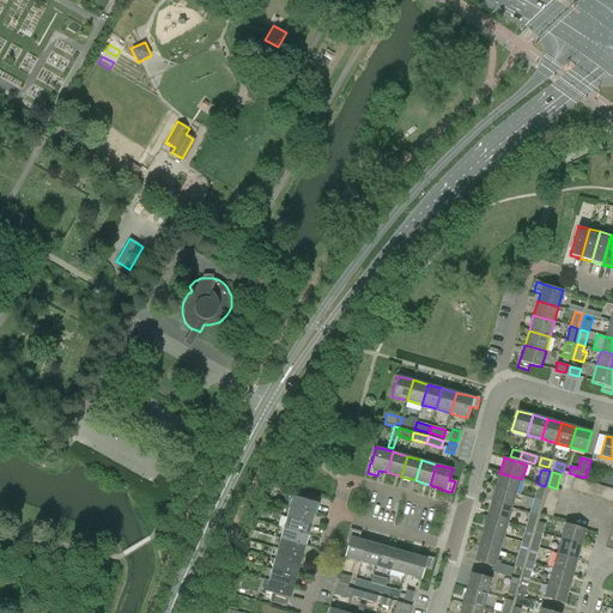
[(521,479),(499,473),(496,487),(516,493),(520,479),(521,480),(521,479)]
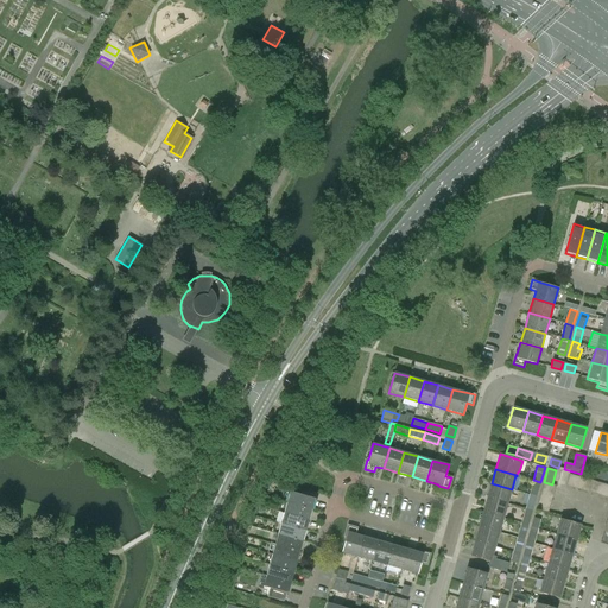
[(595,470),(594,477),(603,480),(606,474),(595,470)]
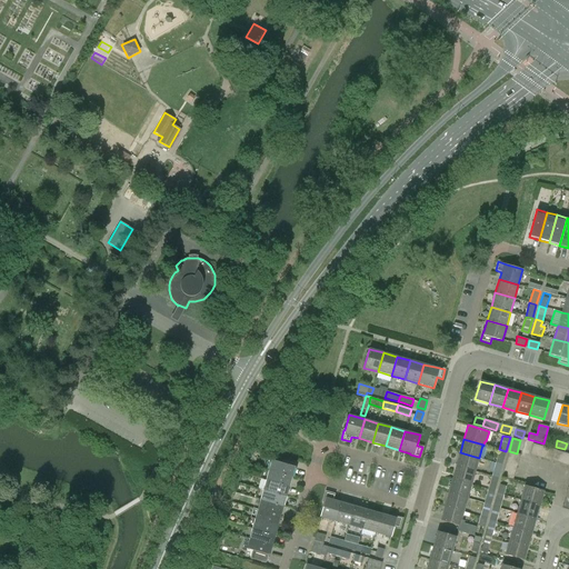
[(536,457),(539,446),(532,443),(529,455),(536,457)]
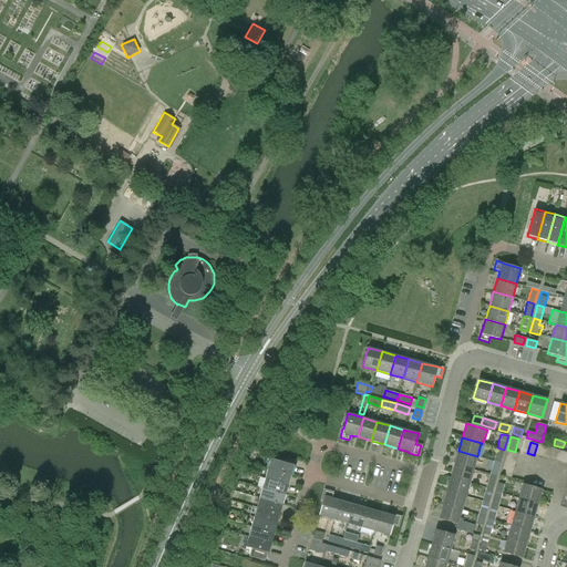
[(537,444),(534,455),(539,457),(543,445),(537,444)]
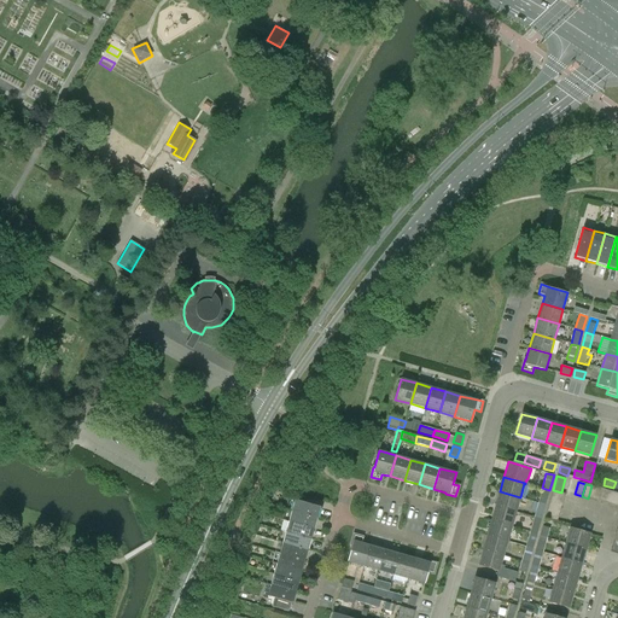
[(592,485),(588,499),(595,500),(599,488),(592,485)]
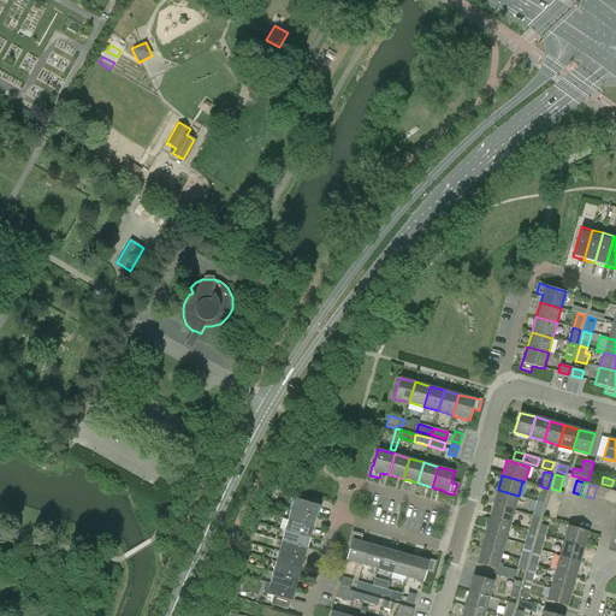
[(548,489),(540,486),(535,501),(544,503),(548,489)]
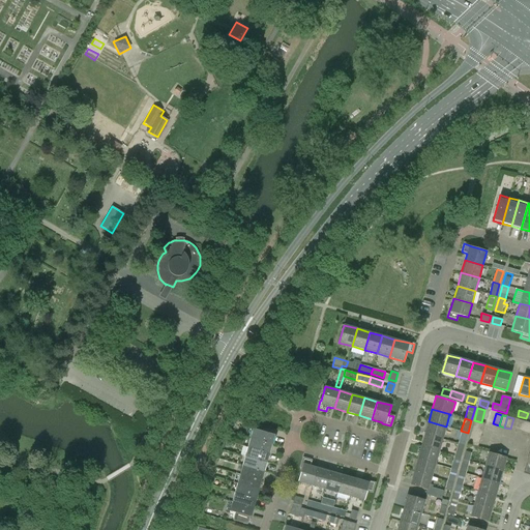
[(513,418),(510,429),(516,431),(519,420),(513,418)]
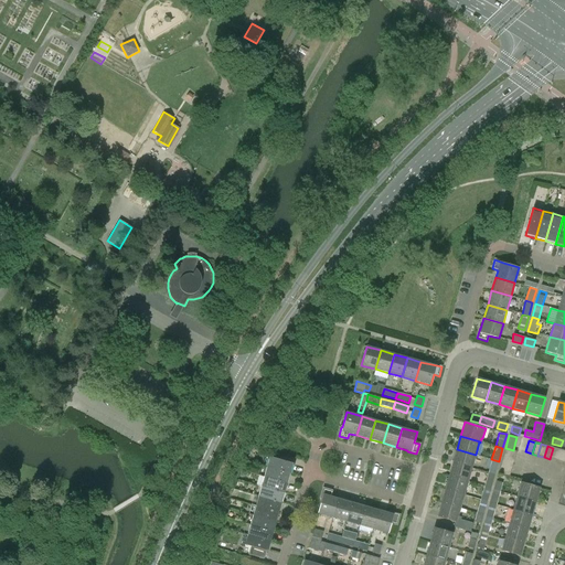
[(516,451),(513,450),(505,448),(503,455),(514,458),(516,451)]
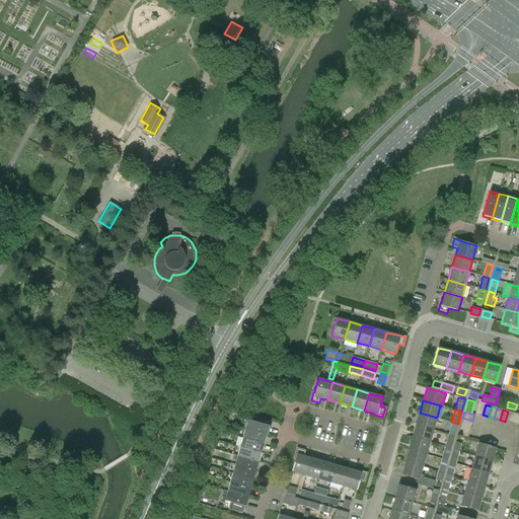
[(508,412),(505,422),(511,423),(514,413),(508,412)]
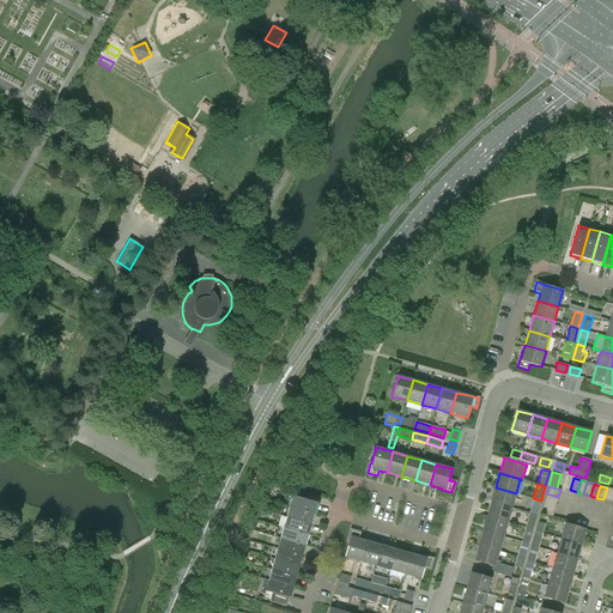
[(516,493),(496,487),(491,502),(511,508),(516,493)]
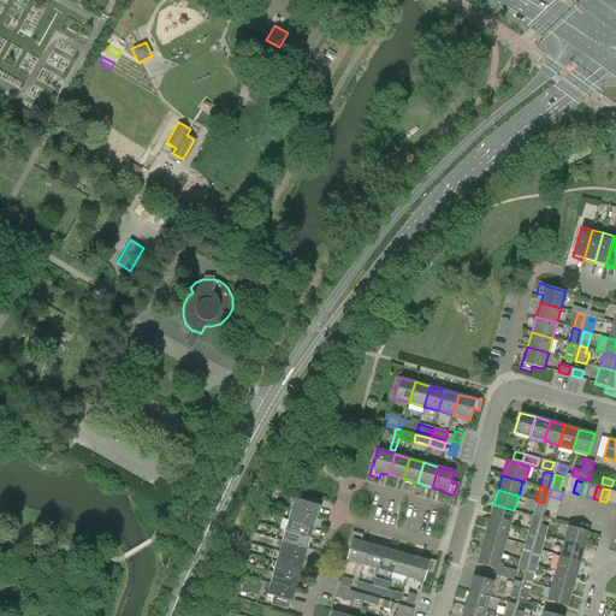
[(546,503),(558,507),(561,499),(549,496),(546,503)]
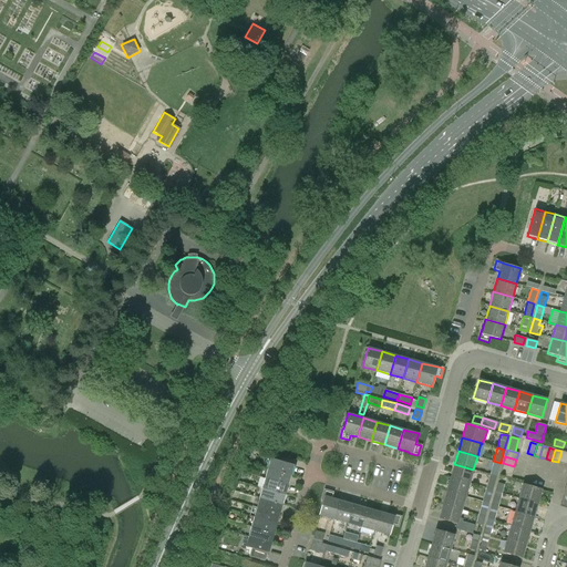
[(294,465),(270,459),(267,468),(291,475),(294,465)]
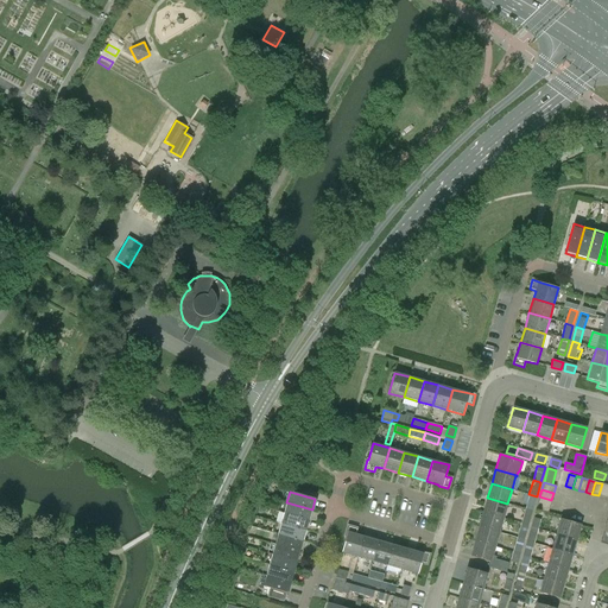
[(537,496),(529,494),(525,508),(532,511),(537,496)]
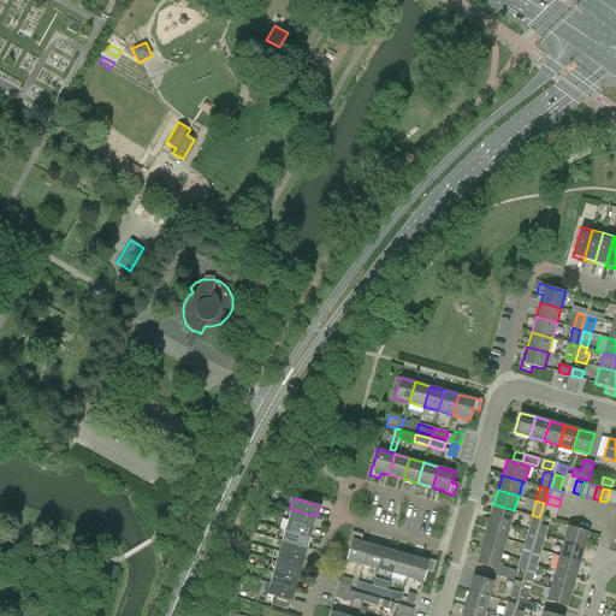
[(545,509),(557,513),(558,507),(546,503),(545,509)]
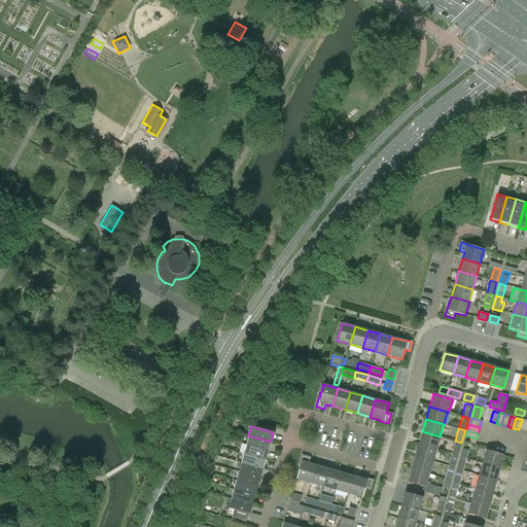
[(440,436),(422,431),(419,444),(436,449),(440,436)]
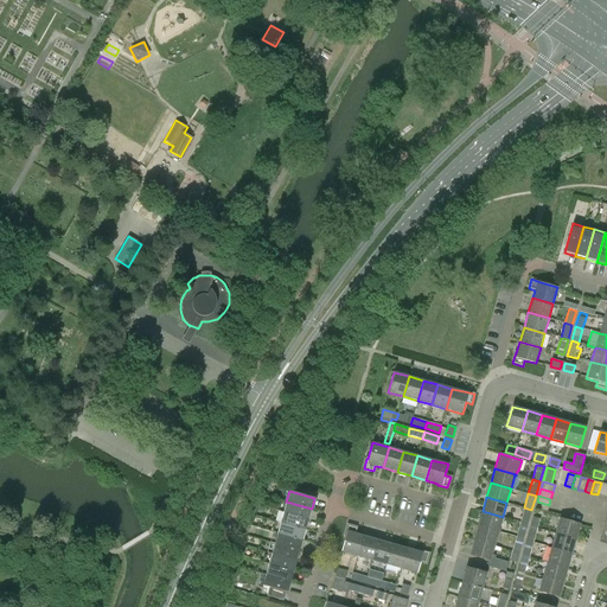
[(312,509),(286,502),(283,512),(308,519),(312,509)]
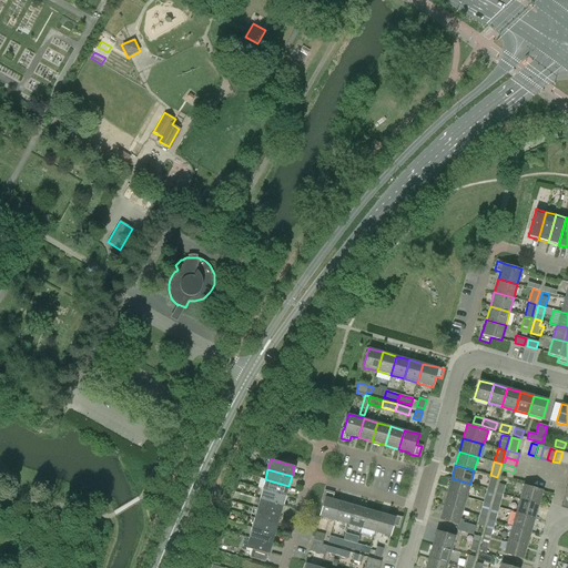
[(514,473),(503,469),(500,476),(511,479),(514,473)]
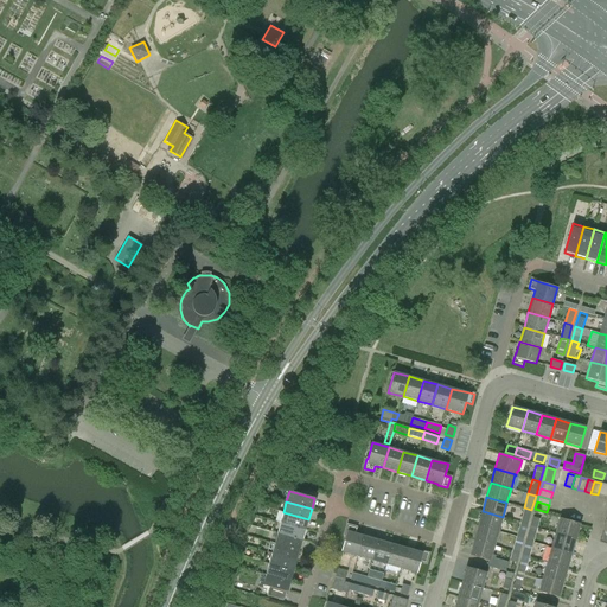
[(531,510),(524,508),(521,522),(528,524),(531,510)]
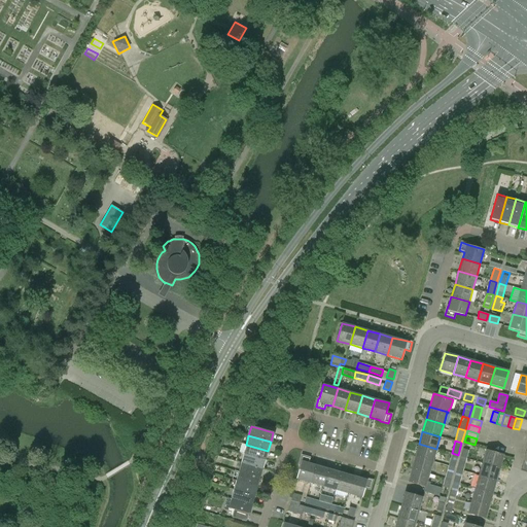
[(436,449),(419,444),(415,456),(432,461),(436,449)]
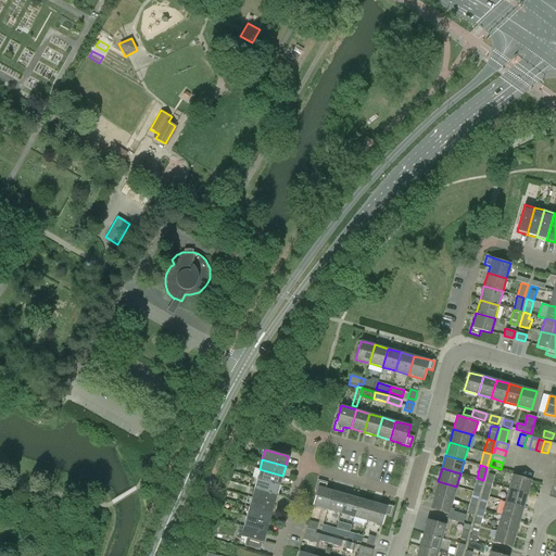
[(282,476),(260,469),(256,479),(280,485),(282,476)]
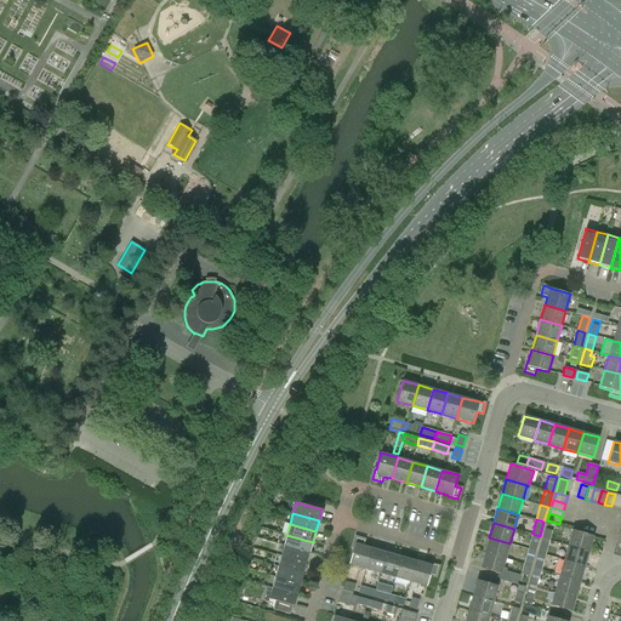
[(552,531),(545,529),(542,539),(550,540),(552,531)]
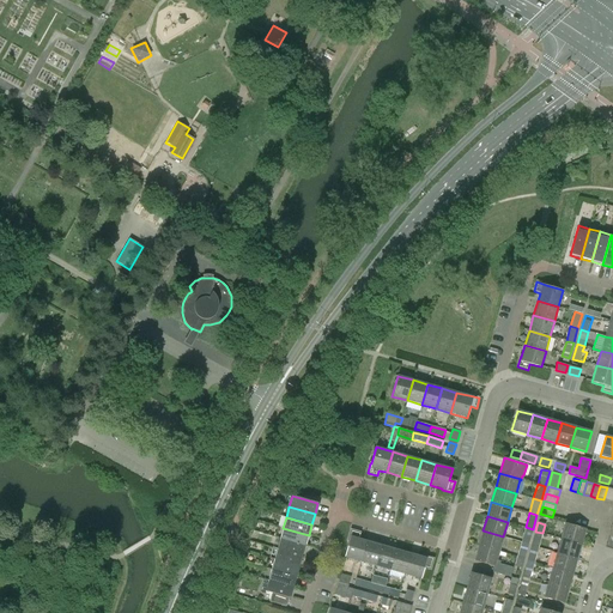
[(560,539),(581,545),(586,529),(565,523),(560,539)]
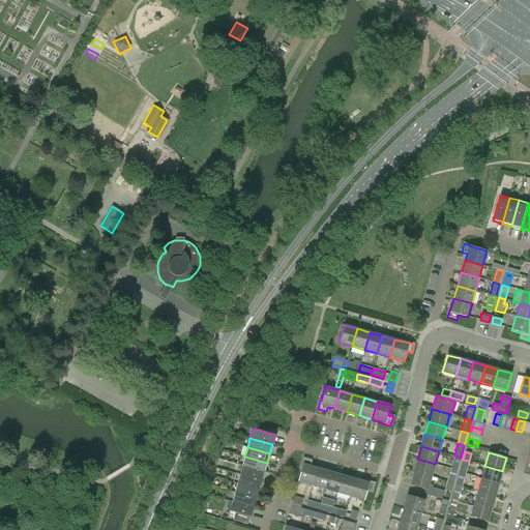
[(461,458),(454,455),(450,469),(457,470),(461,458)]
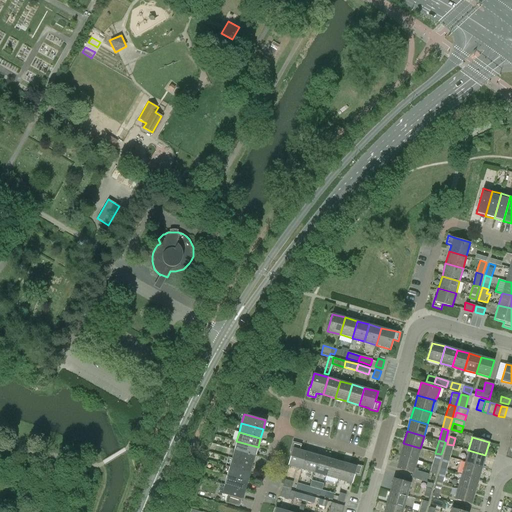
[(258,447),(236,441),(234,449),(255,456),(258,447)]
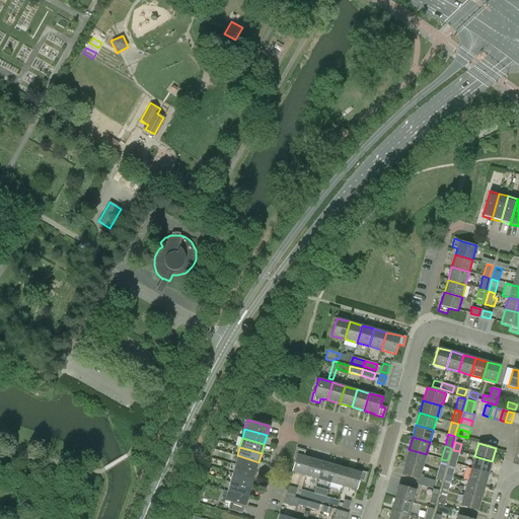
[(295,457),(291,471),(305,475),(310,458),(304,456),(305,451),(297,449),(295,457)]
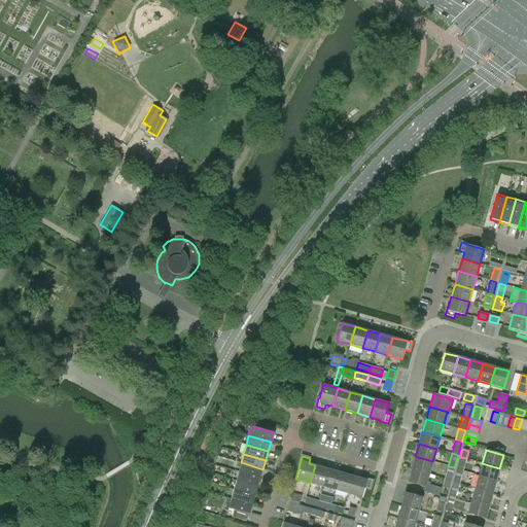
[(432,461),(415,456),(412,469),(429,473),(432,461)]
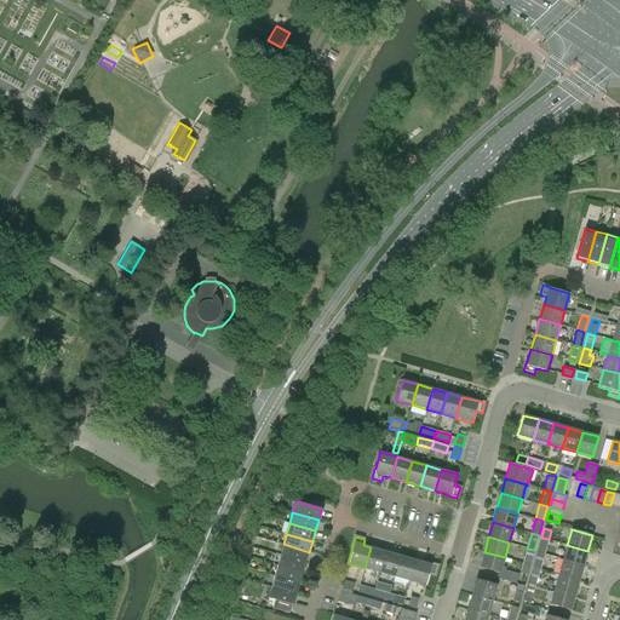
[(537,552),(545,555),(549,539),(541,538),(537,552)]
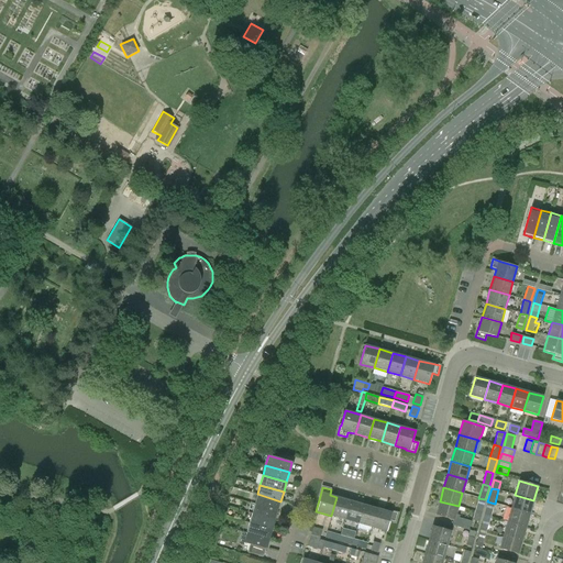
[(280,501),(257,494),(254,504),(278,510),(280,501)]
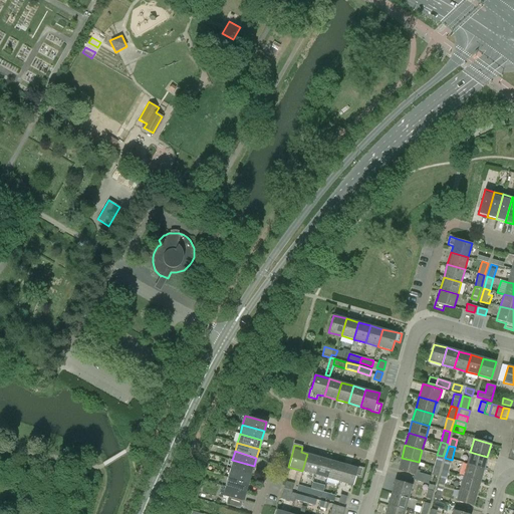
[(467,464),(484,469),(487,457),(470,452),(467,464)]
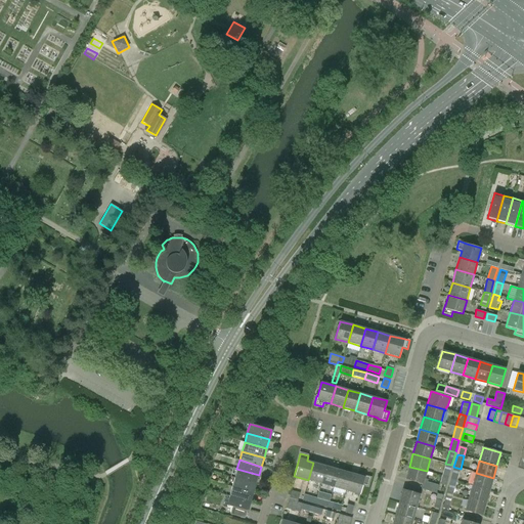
[(313,463),(308,480),(320,484),(325,466),(313,463)]
